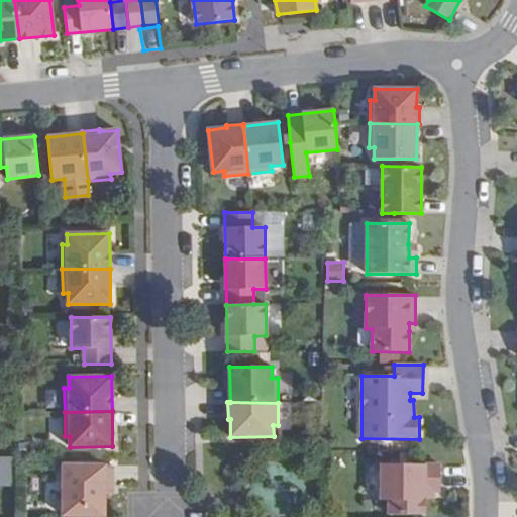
[(112,466),(64,464),(63,515),(105,516),(105,494),(105,482),(112,482),(112,466)]
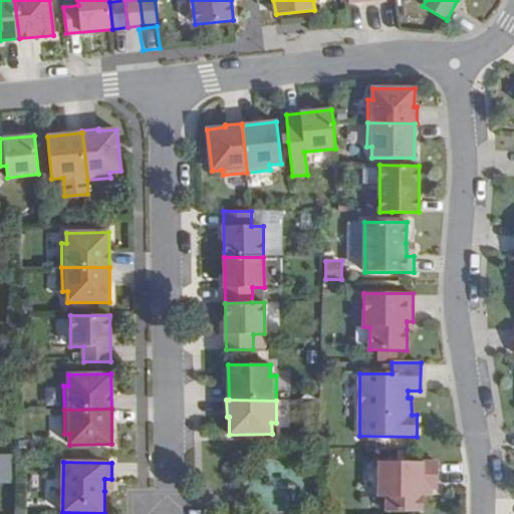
[(438,462),(379,462),(378,497),(387,497),(387,512),(423,512),(423,496),(423,488),(431,488),(437,489),(438,462)]
